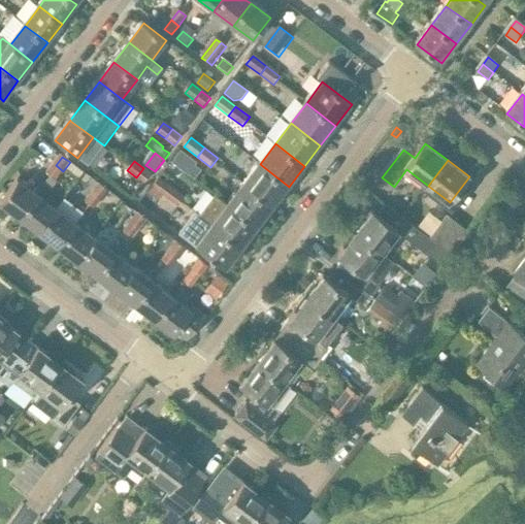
[(243,185),(272,207),(289,187),(260,164),(243,185)]
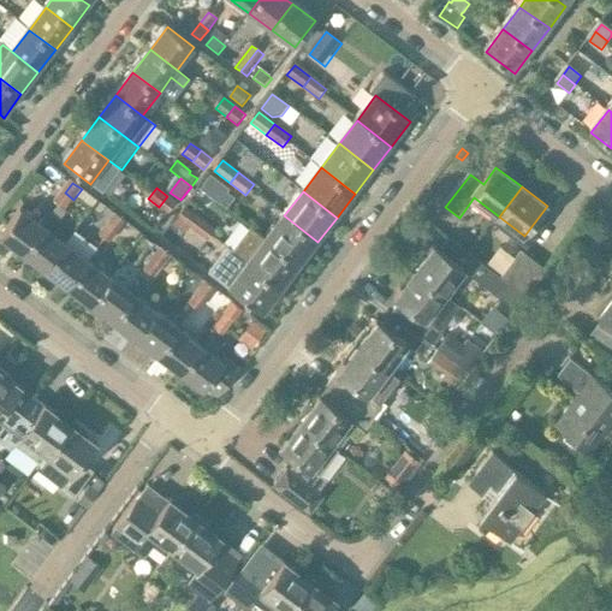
[(65,193),(57,205),(60,207),(65,211),(73,200),(65,193)]
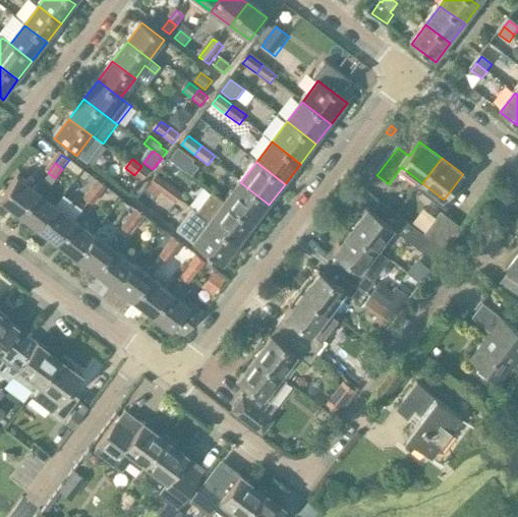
[(141,166),(134,175),(144,182),(151,172),(141,166)]
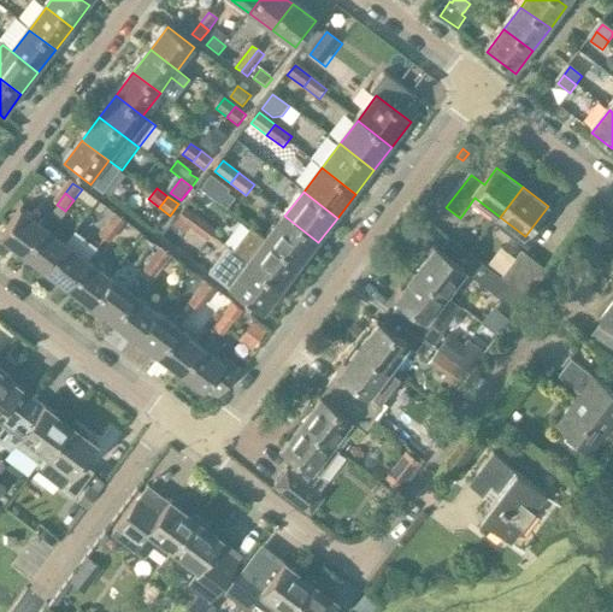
[(69,213),(65,211),(60,207),(53,218),(62,224),(69,213)]
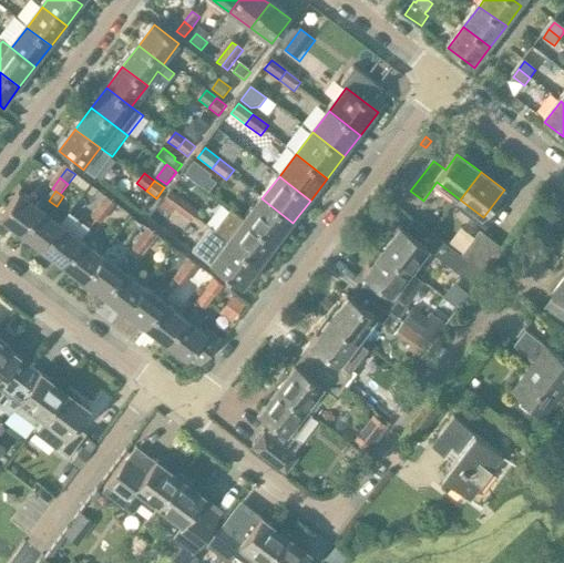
[(172,192),(164,202),(178,214),(186,203),(172,192)]
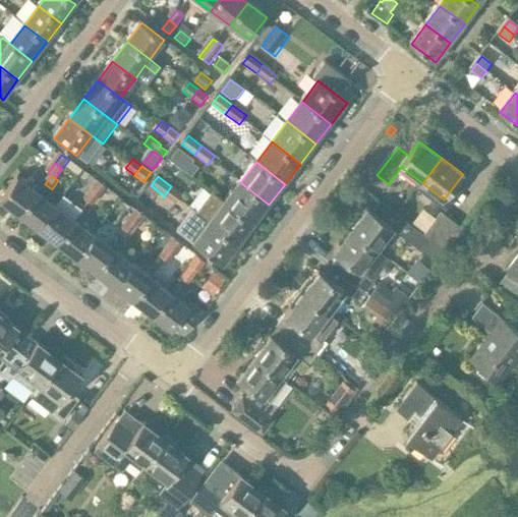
[(1,202),(19,215),(36,192),(17,179),(1,202)]
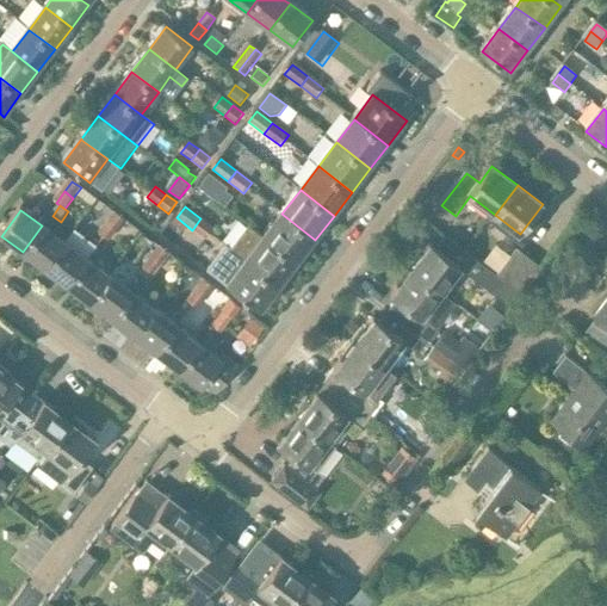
[(116,214),(107,224),(112,228),(118,233),(127,222),(121,217),(116,214)]
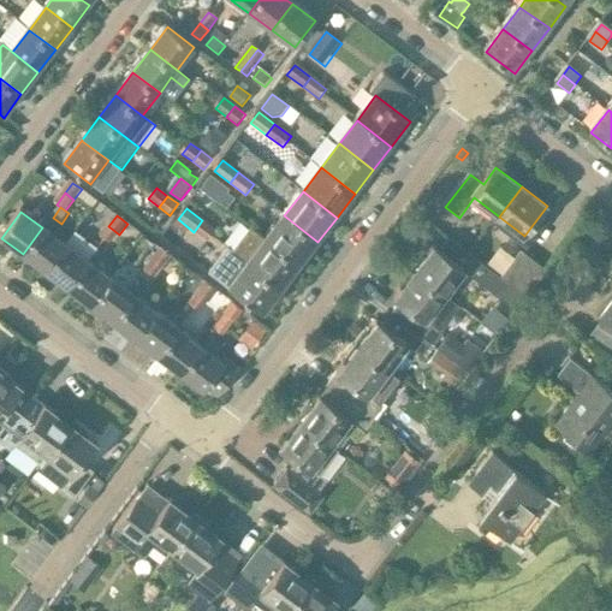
[(266,239),(301,265),(318,242),(284,215),(266,239)]
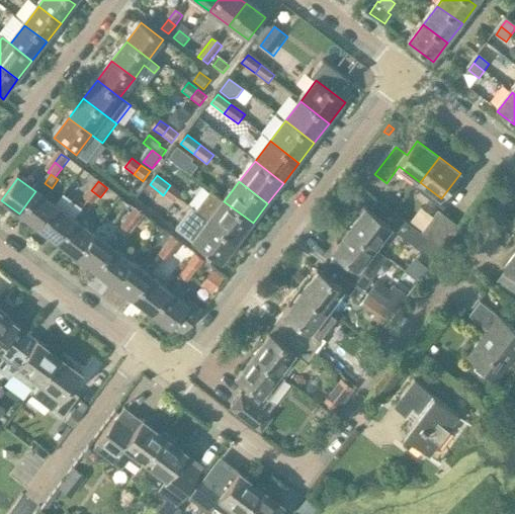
[(170,185),(163,195),(176,205),(184,195),(170,185)]
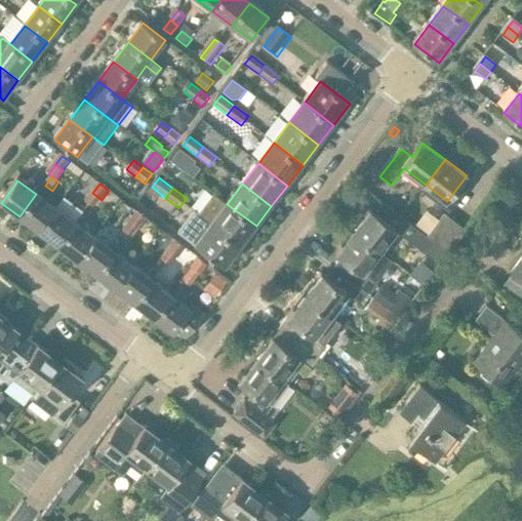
[(92,193),(86,202),(90,205),(95,209),(102,200),(96,196),(92,193)]
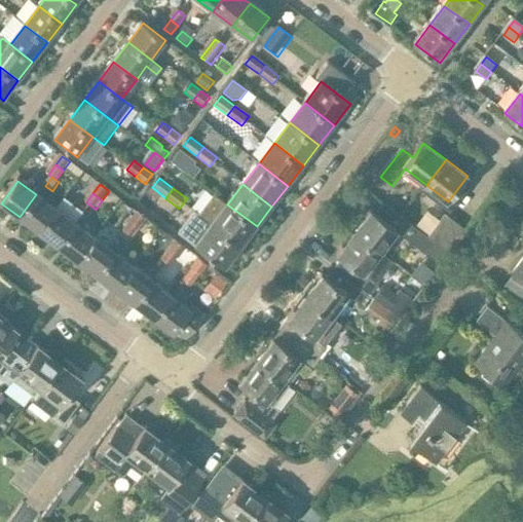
[(36,194),(20,217),(39,232),(57,210),(36,194)]
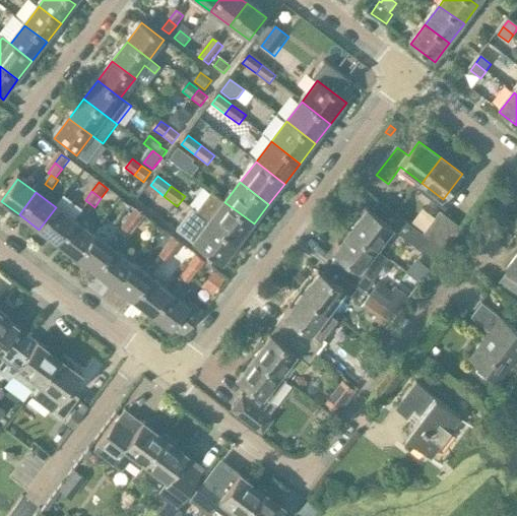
[(209,222),(238,245),(254,223),(224,202),(209,222)]
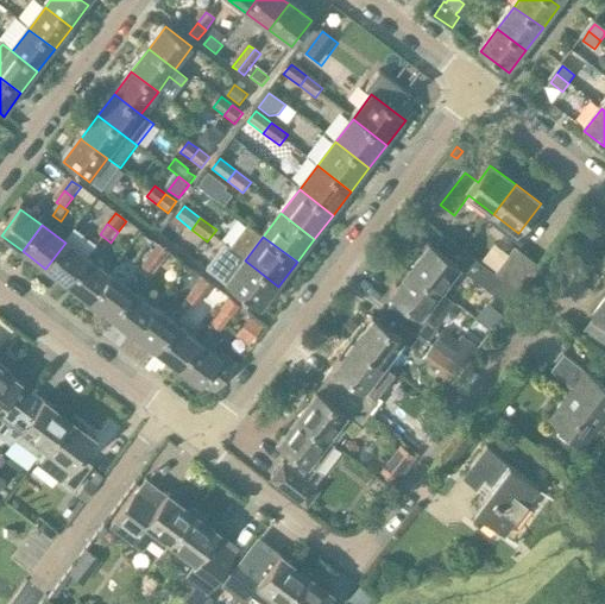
[(409,270),(440,294),(459,269),(511,309),(522,295),(496,276),(446,238),(436,251),(429,245),(409,270)]
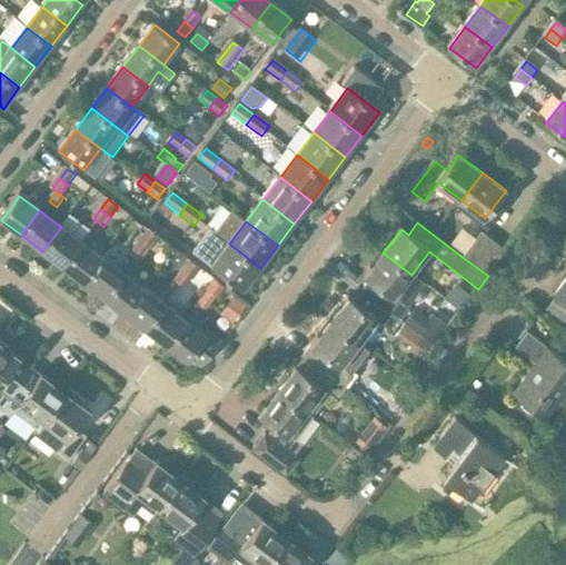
[(61,227),(42,251),(63,267),(82,243),(61,227)]
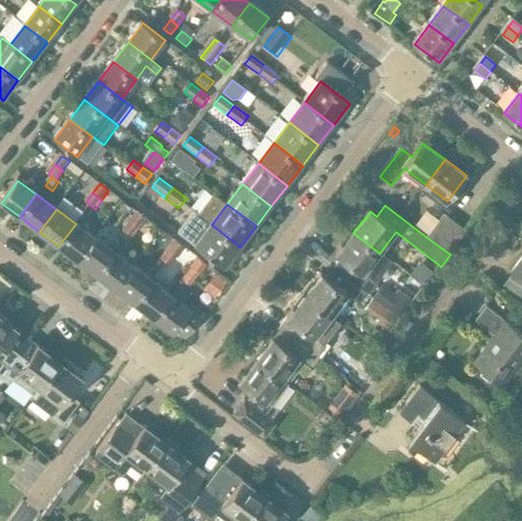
[(124,231),(128,234),(142,216),(137,213),(124,231)]
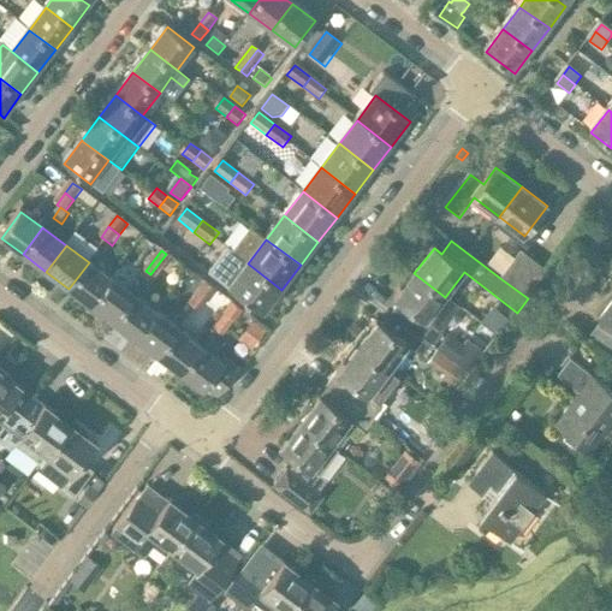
[(522,253),(501,279),(528,298),(547,272),(522,253)]
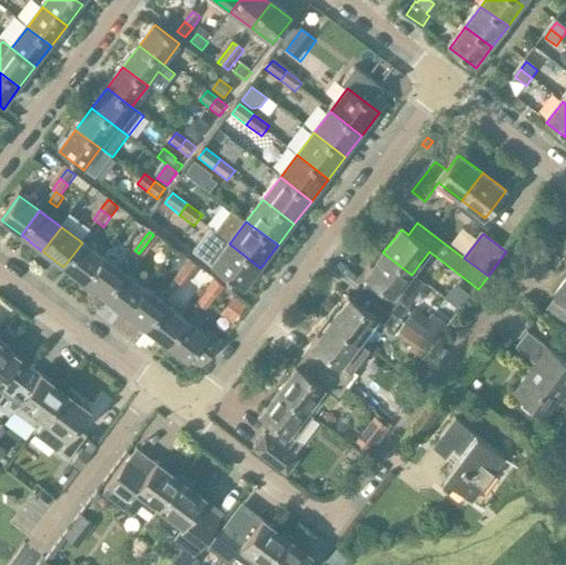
[(154,235),(139,254),(145,258),(160,239),(154,235)]
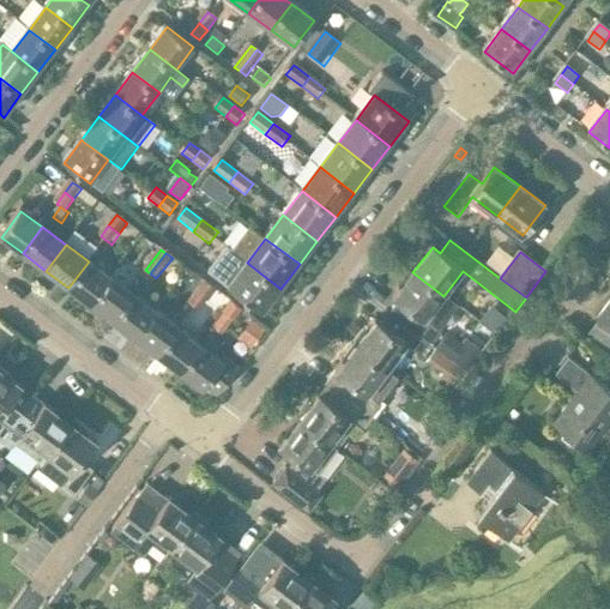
[(89,261),(68,288),(91,306),(112,279),(89,261)]
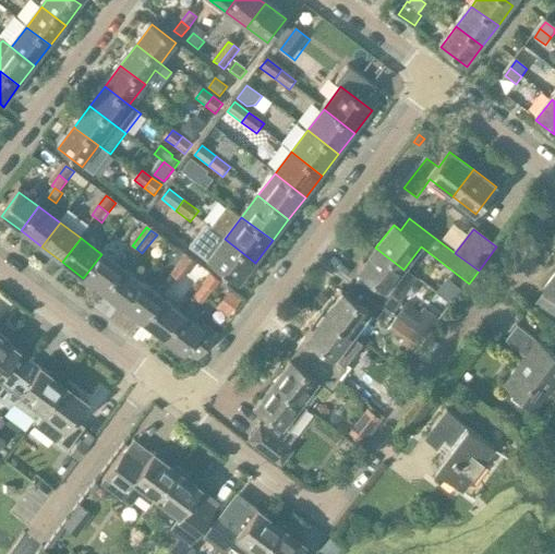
[(208,262),(239,285),(255,263),(225,239),(208,262)]
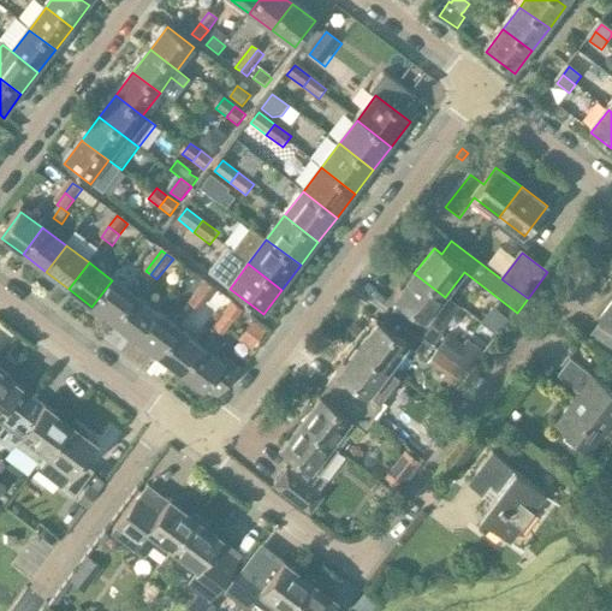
[(403,304),(393,318),(432,346),(443,332),(434,326),(440,318),(434,313),(445,297),(414,273),(394,298),(403,304)]
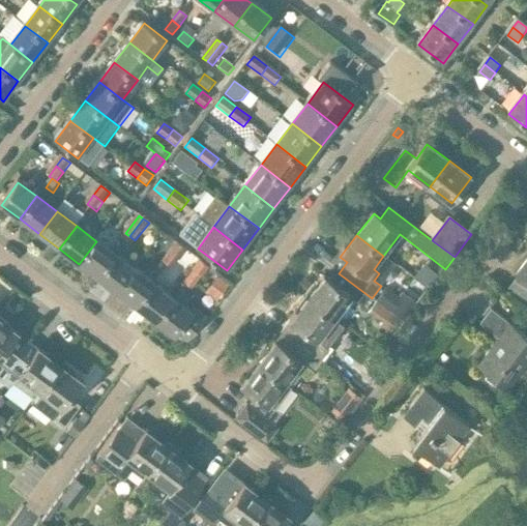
[(96,241),(79,264),(98,279),(115,256),(96,241)]
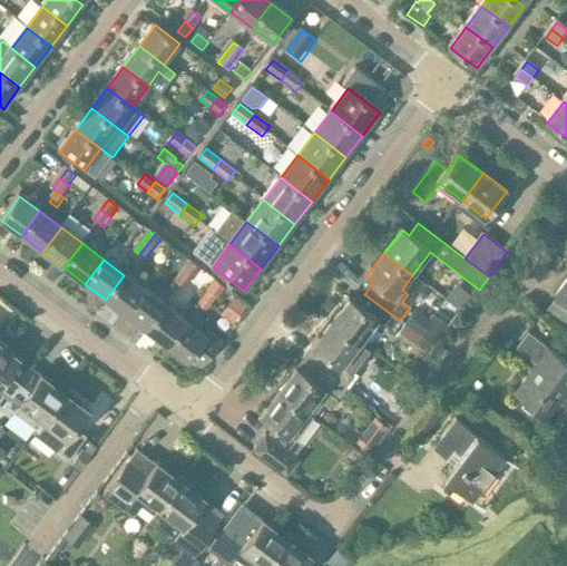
[(176,282),(182,286),(196,266),(191,263),(176,282)]
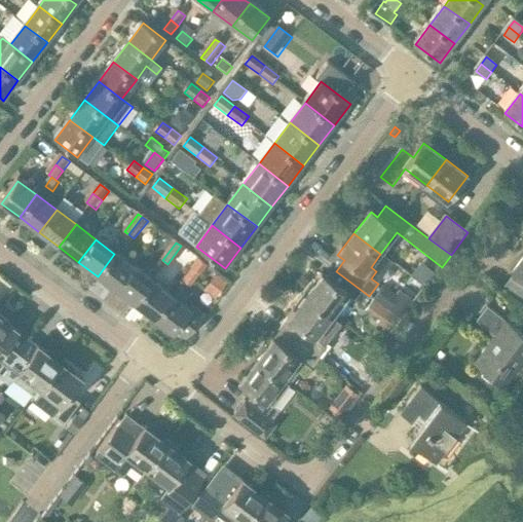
[(181,246),(167,264),(172,267),(186,250),(181,246)]
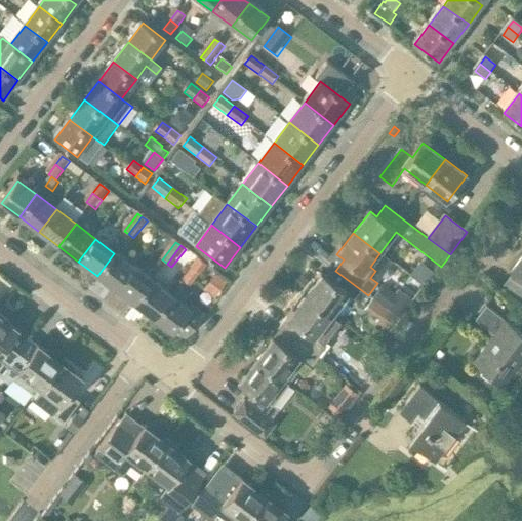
[(114,253),(97,276),(116,290),(133,268),(114,253)]
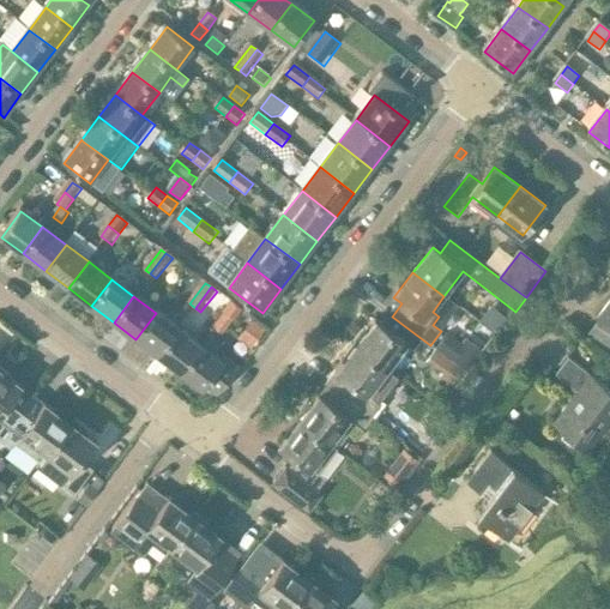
[(235,321),(243,311),(233,303),(224,314),(235,321)]
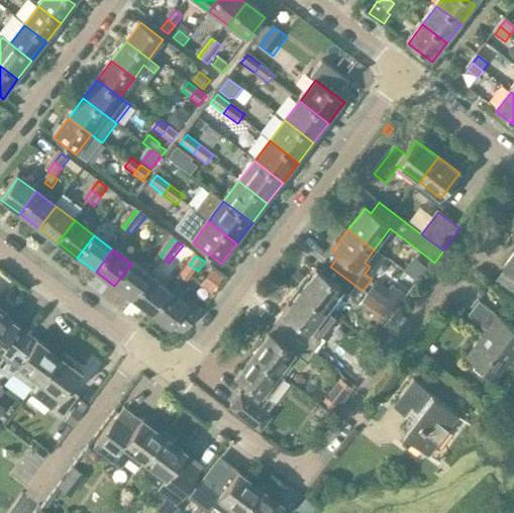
[(513,259),(505,271),(513,278),(513,259)]
